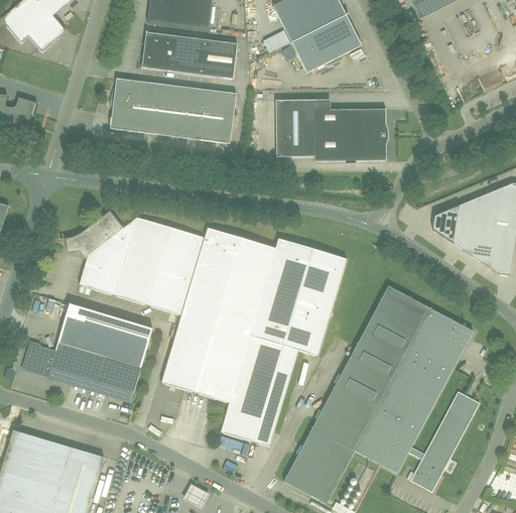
[(21,0),(1,17),(21,41),(29,34),(41,50),(66,30),(52,14),(69,0),(21,0)]
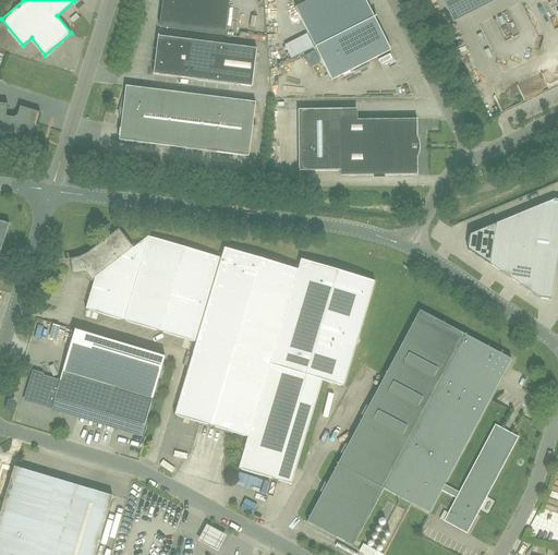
[(161,0),(159,24),(225,33),(229,0),(161,0)]
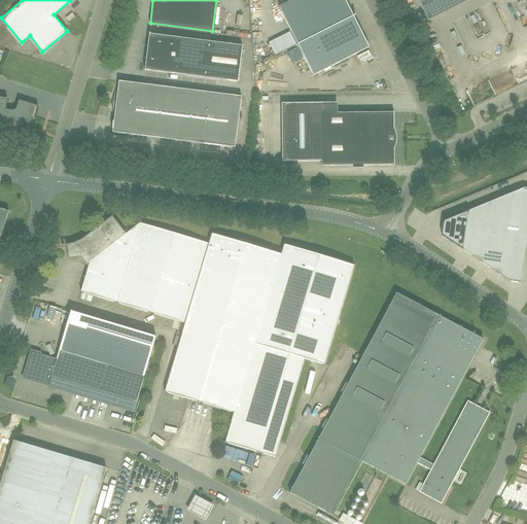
[(297,42),(353,14),(346,0),(287,0),(278,5),(297,42)]
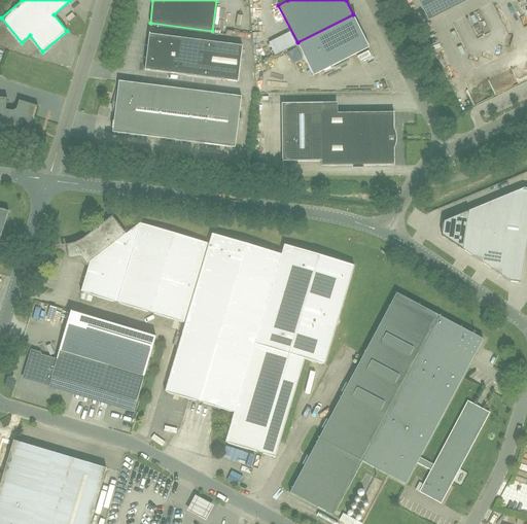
[(419,0),(426,14),(447,4),(445,0),(419,0)]
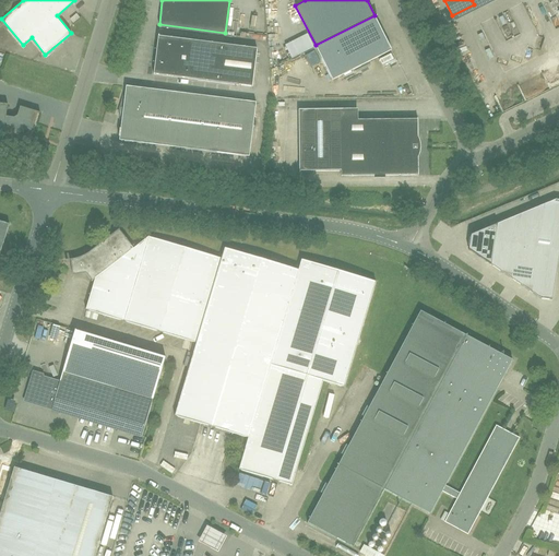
[(456,21),(494,3),(492,0),(487,0),(454,15),(456,21)]
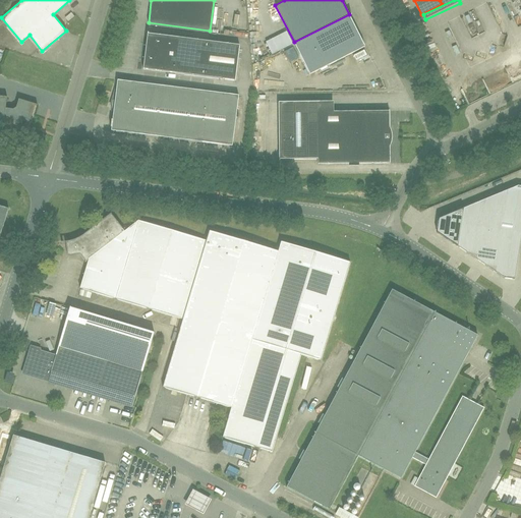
[(349,14),(294,42),(309,72),(364,45),(349,14)]
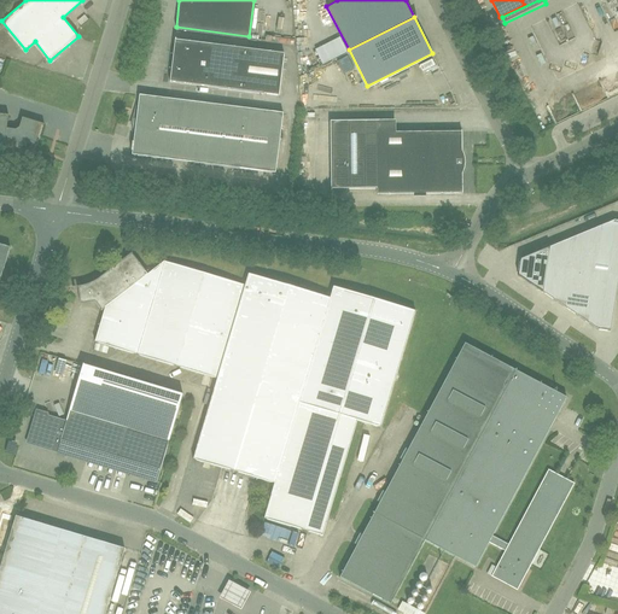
[(175,37),(169,80),(279,93),(284,51),(175,37)]
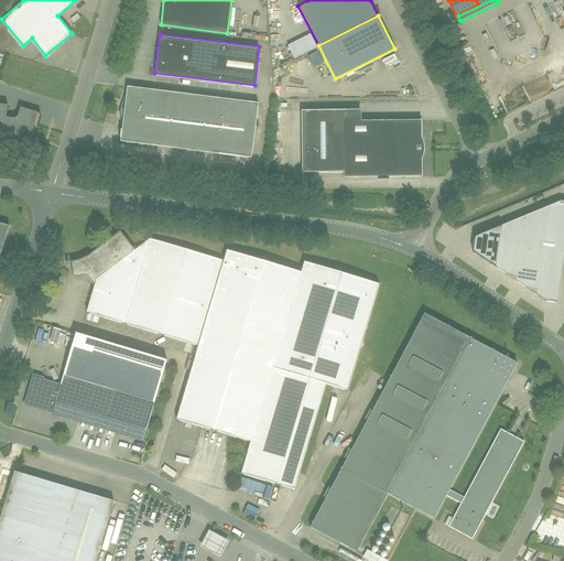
[(251,155),(258,101),(127,85),(121,101),(125,101),(120,139),(251,155)]
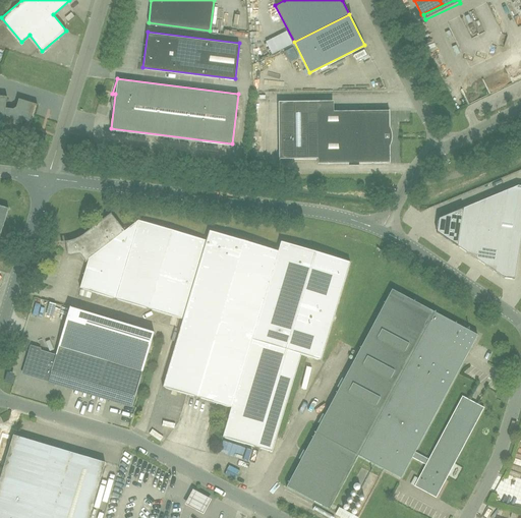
[(35,102),(18,97),(14,104),(10,107),(5,106),(7,95),(0,94),(0,124),(3,125),(3,123),(19,125),(20,119),(23,117),(30,119),(35,102)]
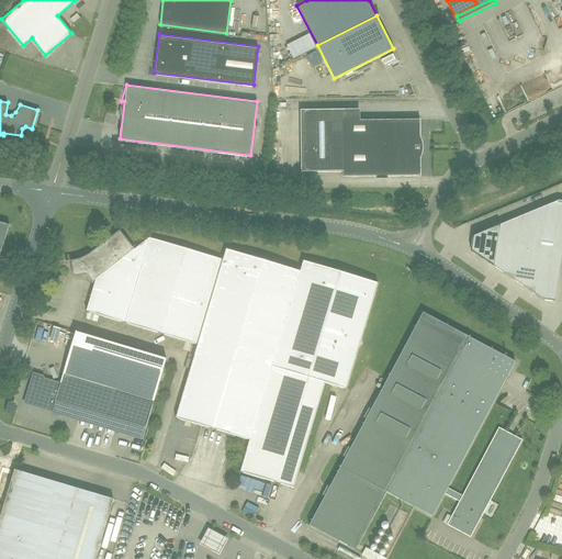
[(419,118),(404,118),(357,119),(357,108),(343,108),(344,174),(419,174),(420,174),(420,155),(422,152),(423,148),(423,145),(423,142),(422,138),(419,135),(419,118)]
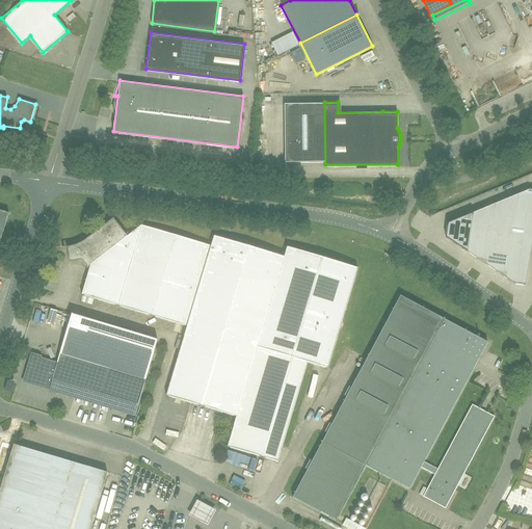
[(447,220),(445,235),(514,282),(525,283),(531,235),(531,187),(528,187),(447,220)]
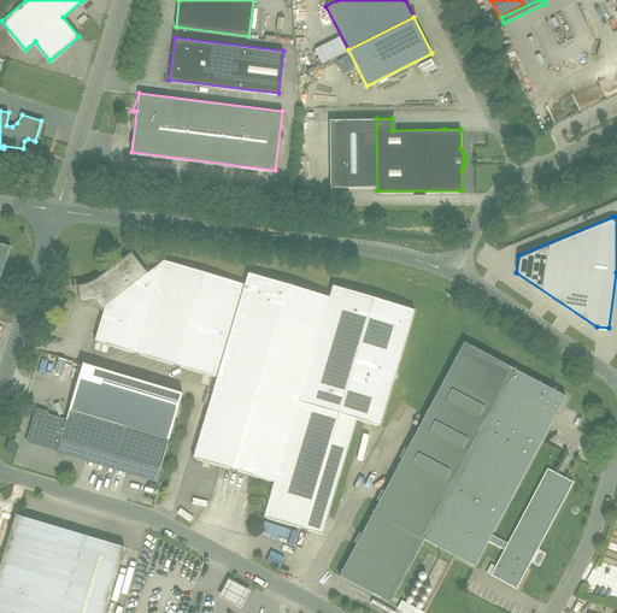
[(147,270),(131,249),(99,275),(90,280),(81,282),(103,310),(94,339),(217,376),(213,387),(193,455),(274,481),(263,516),(322,532),(357,417),(380,424),(415,306),(333,282),(330,294),(248,270),(245,281),(164,258),(147,270)]
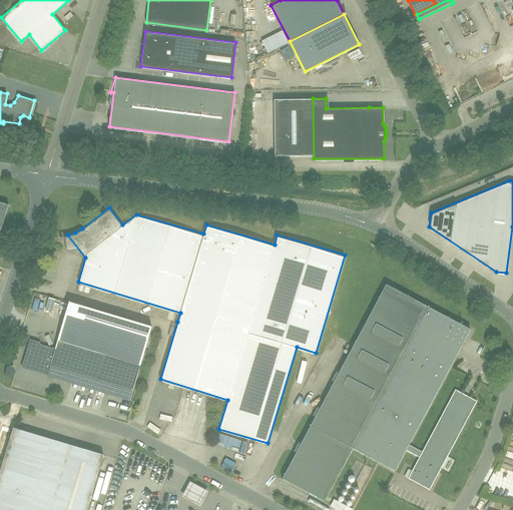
[(353,447),(369,455),(395,469),(406,448),(419,455),(408,476),(429,488),(476,399),(455,388),(422,450),(409,443),(470,328),(386,283),(282,477),(324,500),(353,447)]
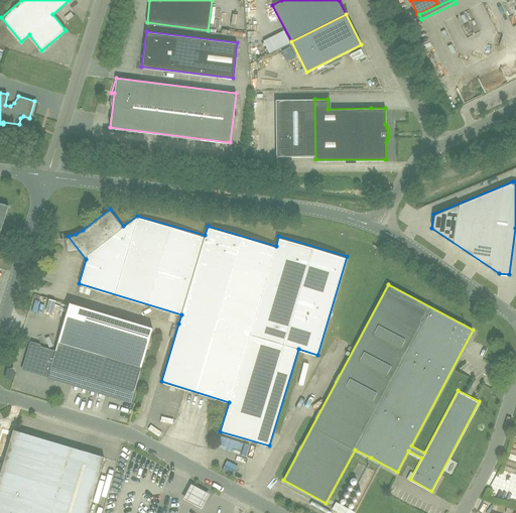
[(47,309),(53,297),(46,294),(40,306),(47,309)]
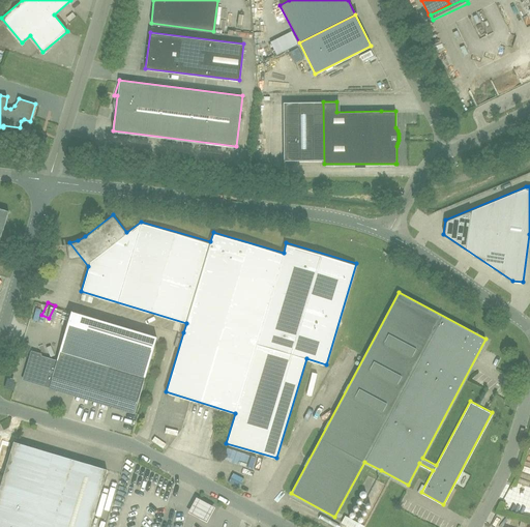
[(76,355),(59,350),(57,358),(32,351),(25,377),(66,389),(69,381),(119,396),(116,404),(129,408),(128,410),(135,411),(156,337),(71,311),(65,331),(81,337),(76,355)]
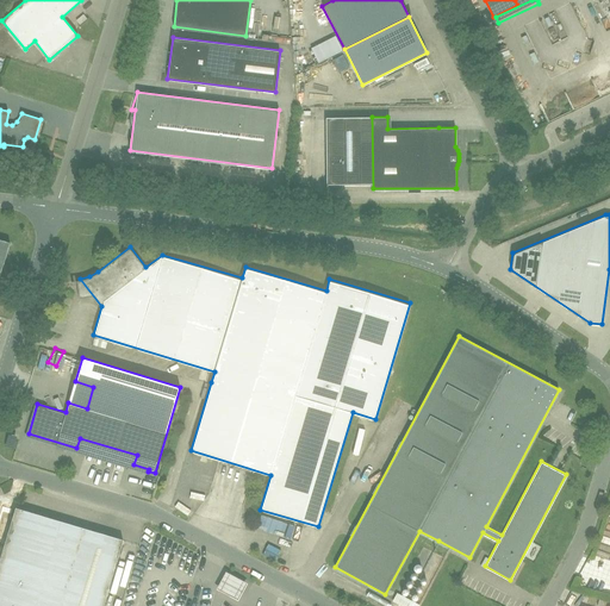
[(103,605),(123,539),(16,507),(0,557),(0,605),(103,605)]
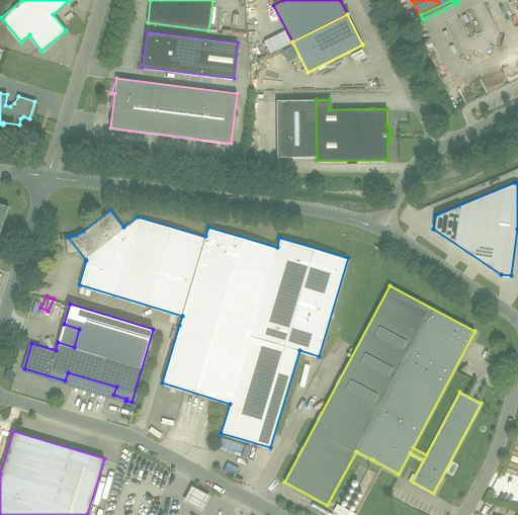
[(97,442),(96,448),(113,451),(114,445),(97,442)]
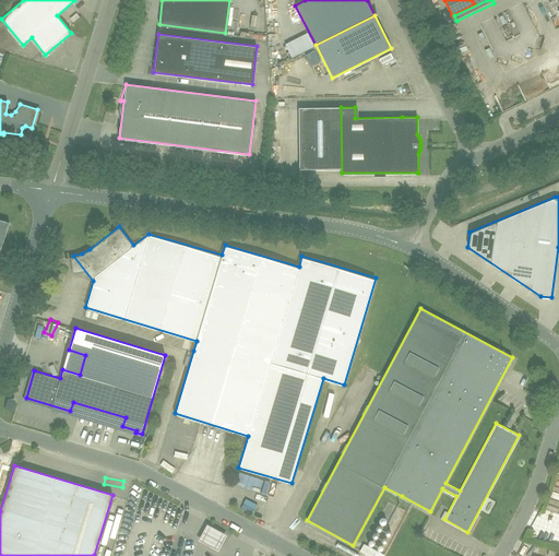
[(226,535),(205,524),(197,541),(217,552),(226,535)]
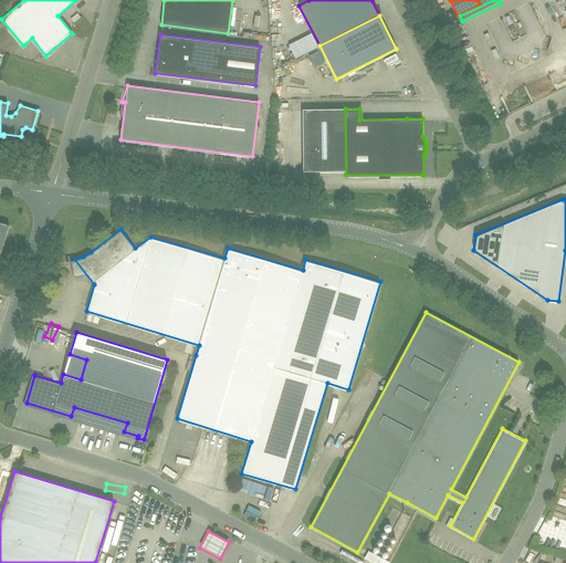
[(364,544),(359,552),(380,562),(386,555),(364,544)]
